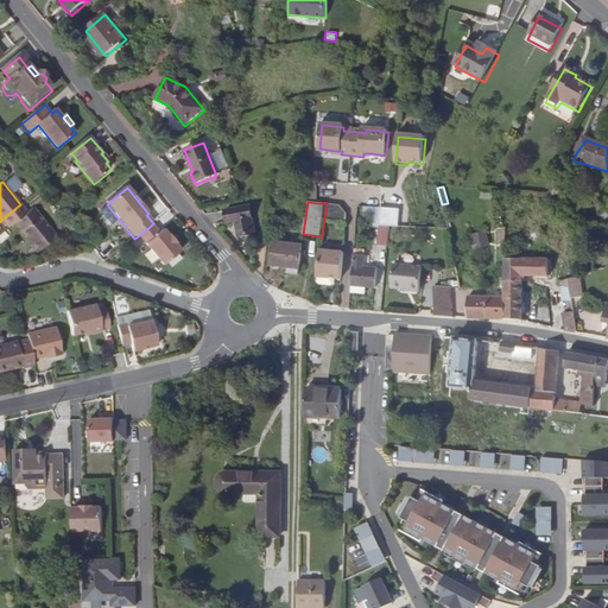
[(327,203),(324,219),(346,220),(347,213),(340,204),(327,203)]
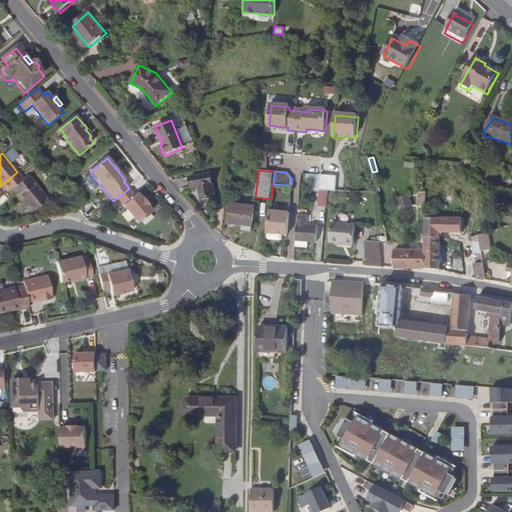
[(215,198),(211,175),(190,178),(192,188),(200,187),(202,200),(215,198)]
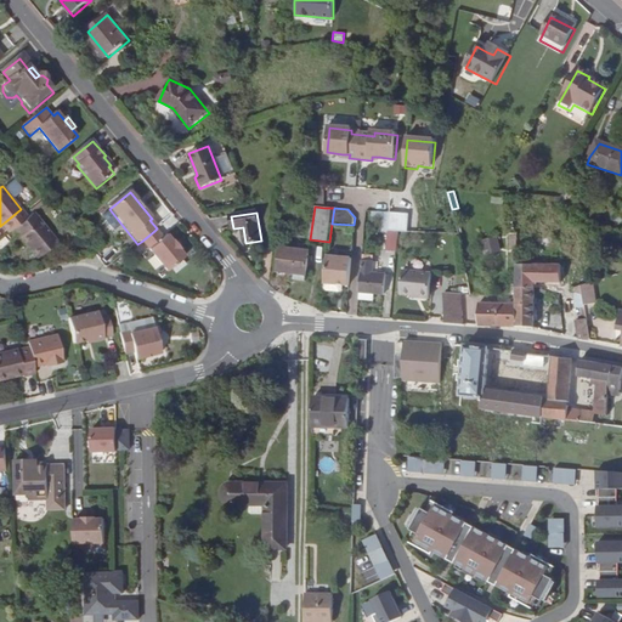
[(389,232),(390,214),(378,213),(378,218),(384,219),(383,232),(389,232)]
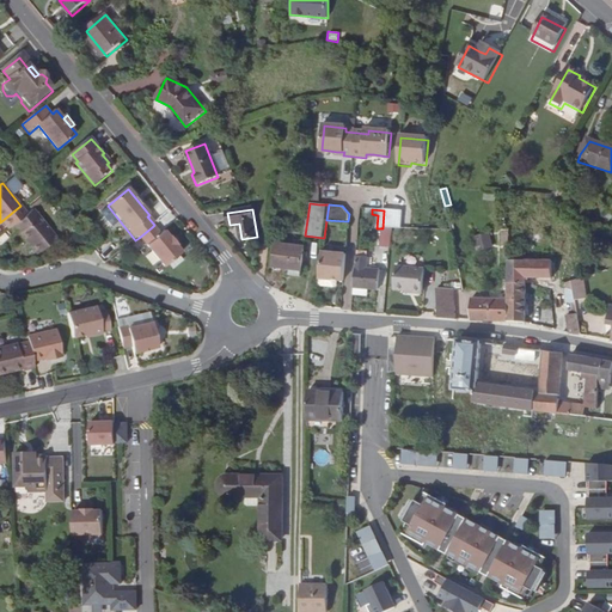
[(34,210),(14,226),(20,232),(19,233),(37,256),(57,239),(34,210)]
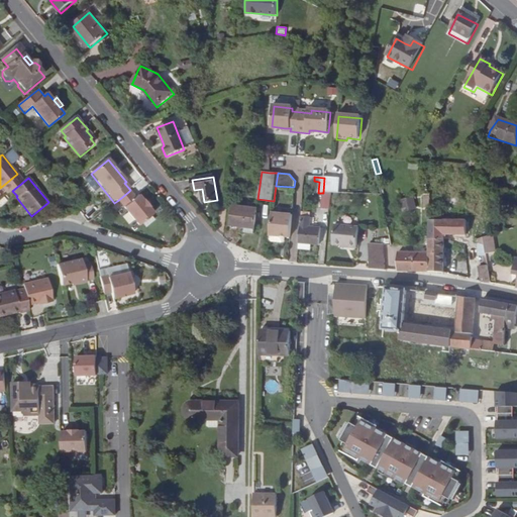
[(331,195),(338,195),(340,180),(324,178),(323,193),(331,195)]
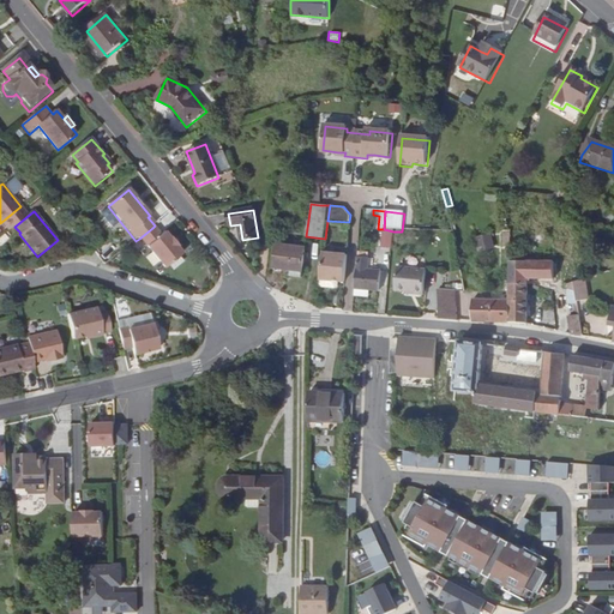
[(152,228),(139,239),(164,271),(184,257),(178,250),(179,247),(172,239),(170,240),(164,234),(161,236),(152,228)]
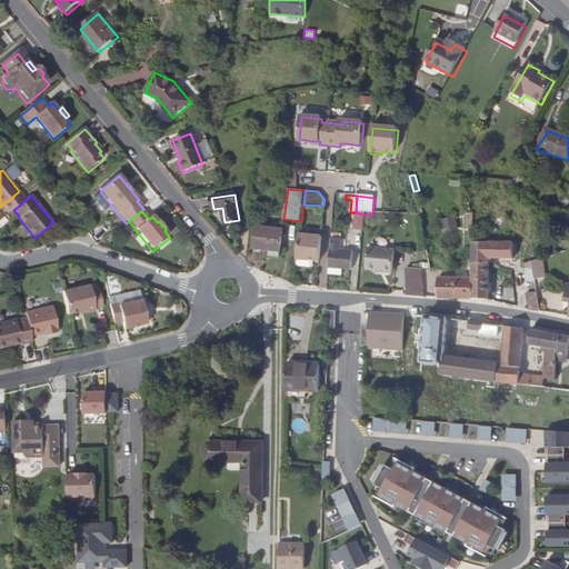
[(362,232),(365,215),(356,212),(353,231),(362,232)]
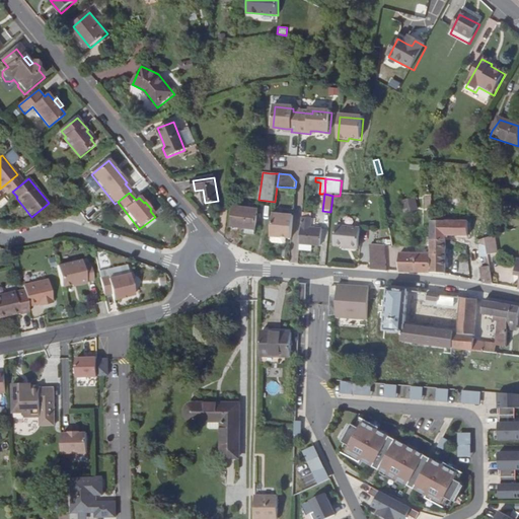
[(416,198),(401,200),(403,212),(417,210),(416,198)]
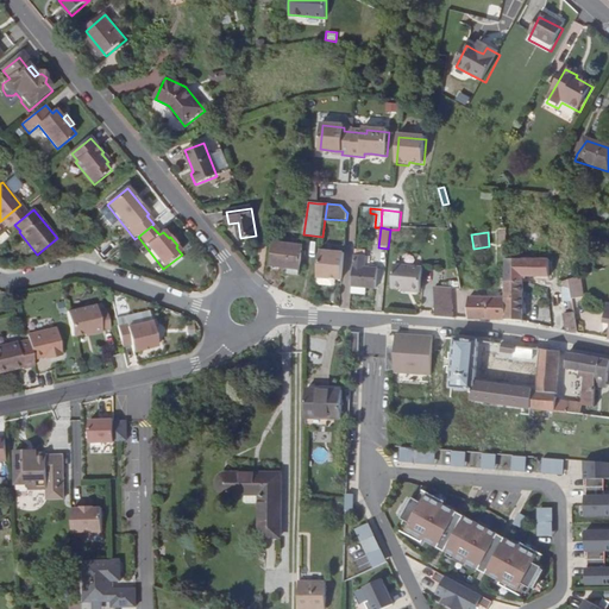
[(303,245),(276,242),(271,265),(288,268),(287,274),(299,275),(303,245)]
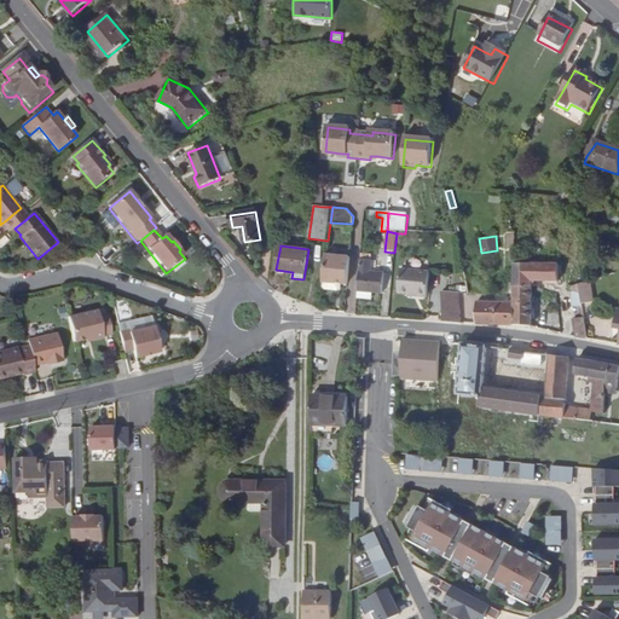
[(327,254),(323,282),(323,287),(325,289),(336,291),(340,289),(341,284),(347,285),(351,258),(327,254)]
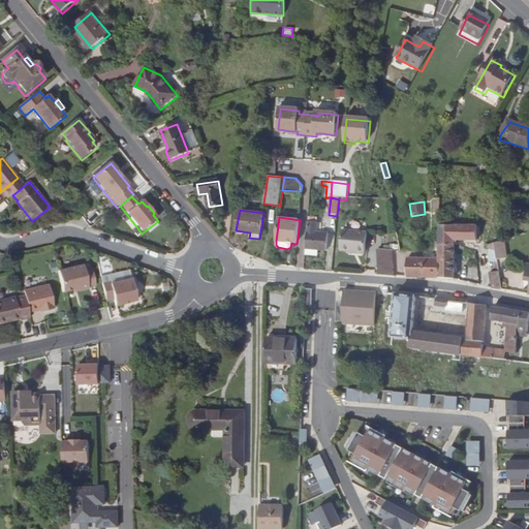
[(308,222),(306,250),(327,252),(329,236),(316,235),(317,223),(308,222)]
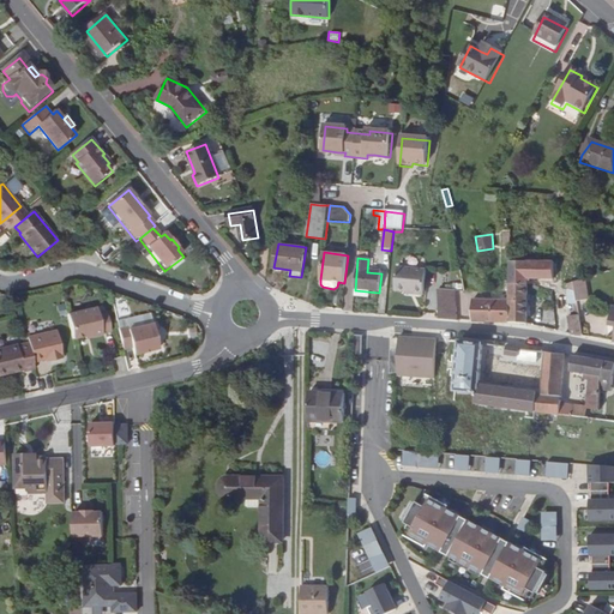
[(511,260),(510,284),(528,283),(527,278),(553,278),(554,262),(552,262),(552,259),(549,259),(549,262),(511,260)]
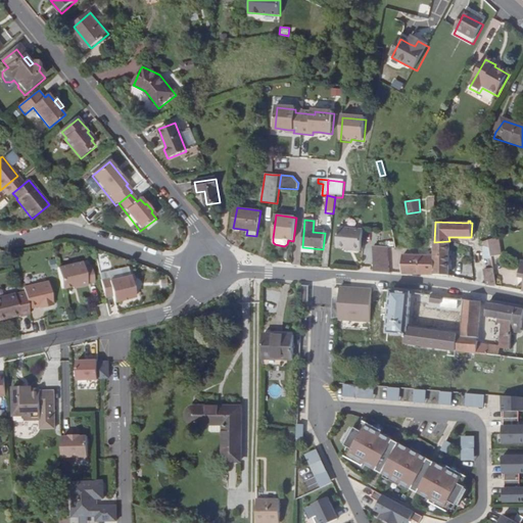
[(351,250),(350,252),(361,253),(363,231),(338,229),(336,248),(346,249),(351,250)]
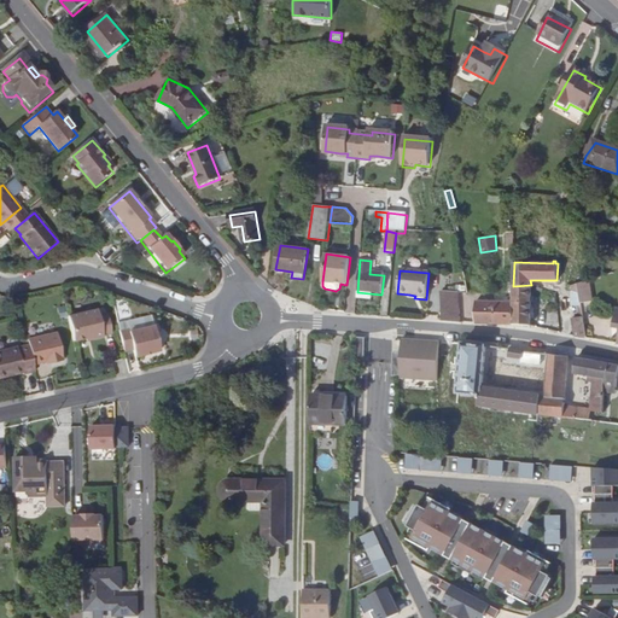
[(582,302),(579,280),(569,284),(571,303),(582,302)]
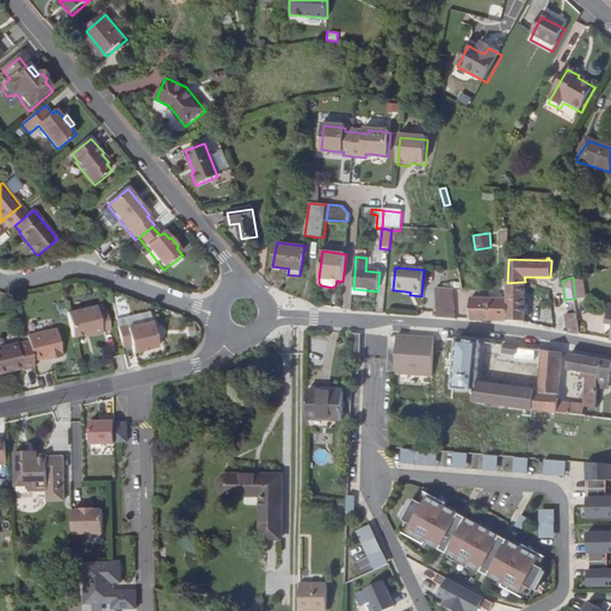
[(507,283),(507,298),(507,320),(524,320),(531,321),(532,312),(528,310),(528,304),(524,304),(525,282),(507,283)]
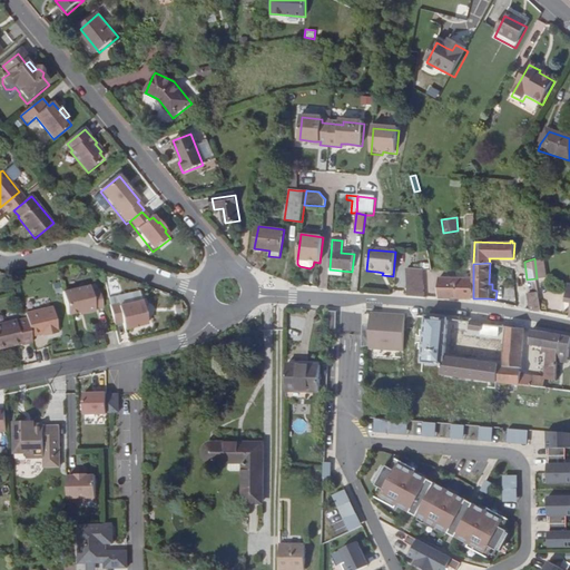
[(406,269),(408,297),(424,297),(422,269),(406,269)]
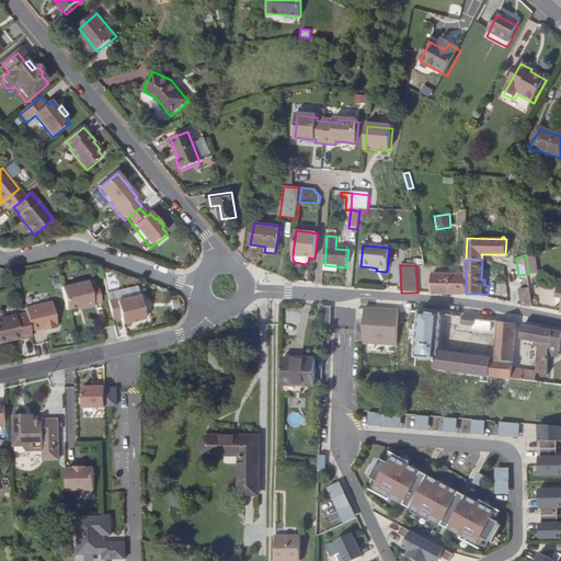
[(432,274),(432,293),(448,294),(448,274),(432,274)]
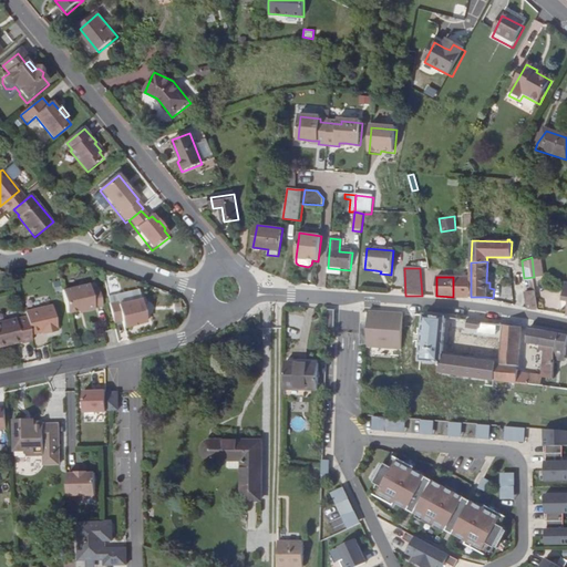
[(471,277),(453,277),(453,297),(471,297),(471,277)]
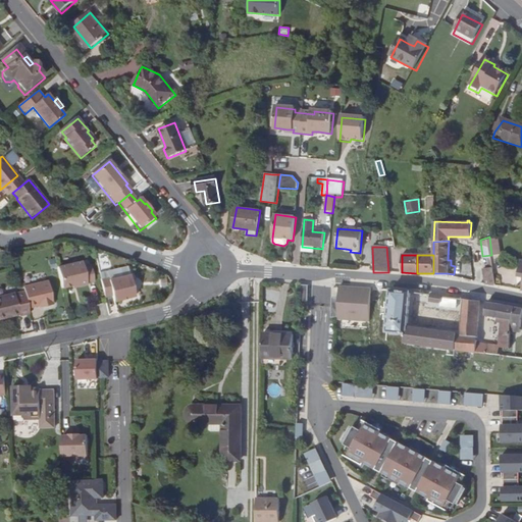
[(57,268),(61,291),(87,285),(82,263),(57,268)]
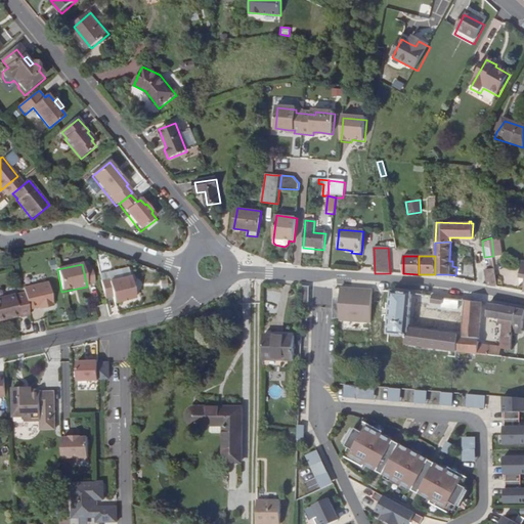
[(493,268),(483,269),(486,287),(496,285),(493,268)]
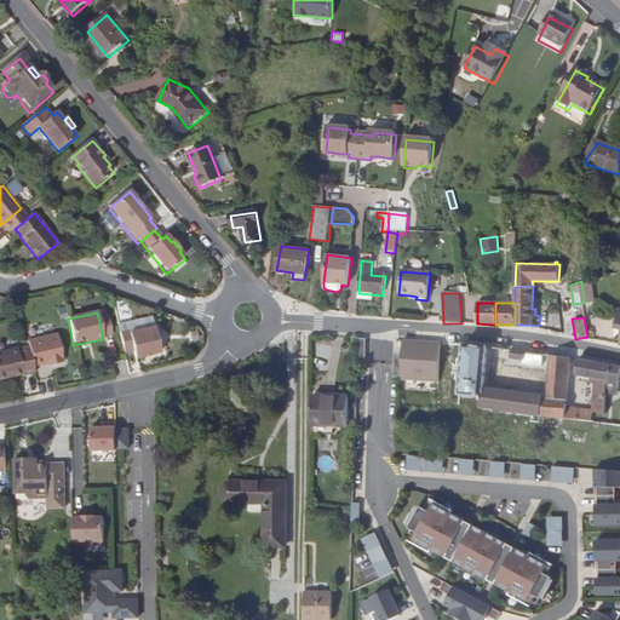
[(119,333),(125,356),(133,354),(136,360),(168,352),(162,327),(130,334),(128,331),(119,333)]
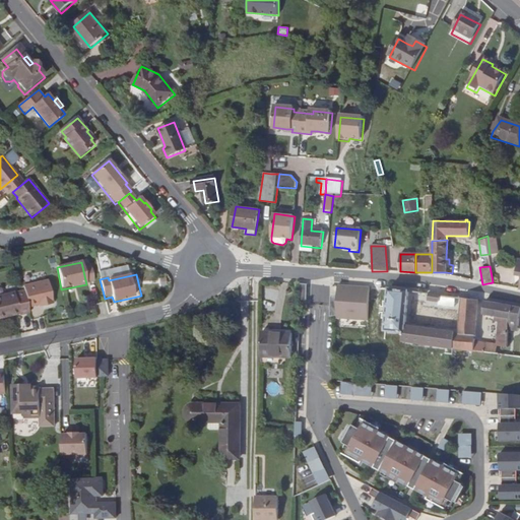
[(23,290),(28,309),(39,306),(43,305),(44,308),(54,305),(49,281),(22,286),(23,290)]
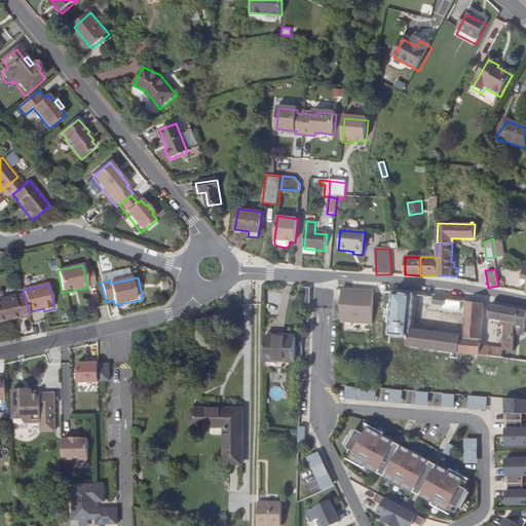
[(373,291),(342,288),(339,322),(371,324),(373,291)]
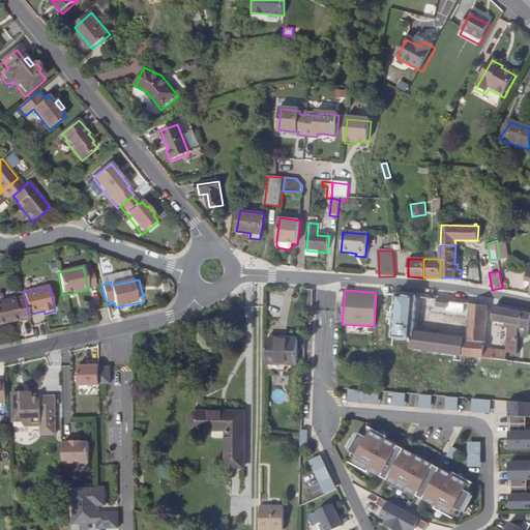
[(416,296),(396,294),(394,306),(392,325),(391,337),(411,340),(410,348),(443,352),(453,354),(462,355),(463,339),(467,339),(471,303),(453,301),(447,300),(446,311),(466,313),(465,323),(464,323),(462,337),(413,330),(416,296)]
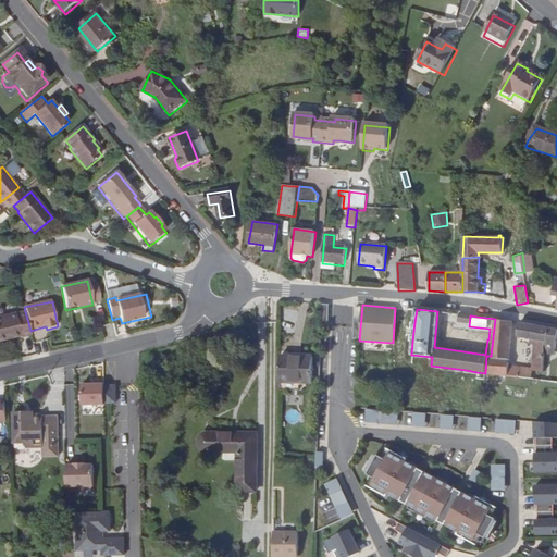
[(21,339),(28,337),(27,329),(24,311),(0,317),(0,342),(21,337),(21,339)]
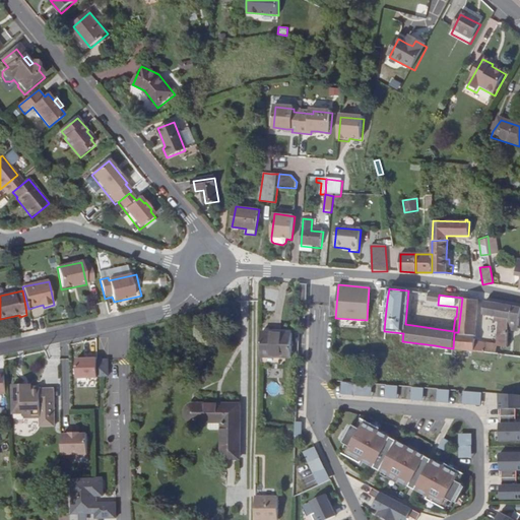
[(454,332),(453,348),(483,352),(484,343),(474,341),(477,301),(462,298),(458,332),(454,332)]
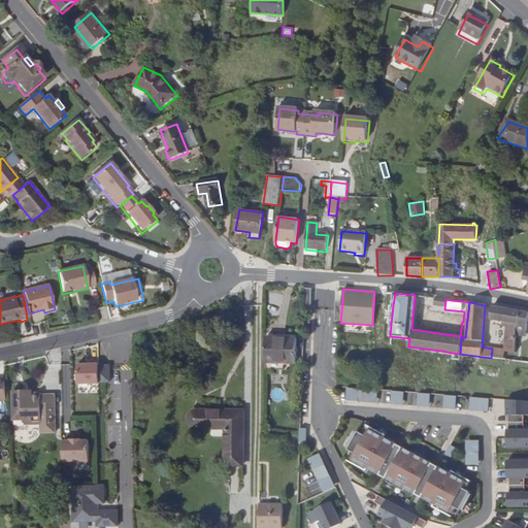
[(521,310),(493,306),(492,320),(507,322),(505,332),(504,350),(515,351),(517,327),(518,327),(519,323),(520,323),(521,310)]
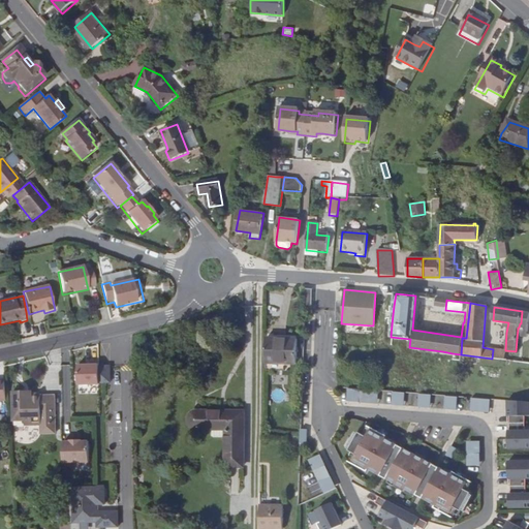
[(263,363),(287,364),(288,339),(265,338),(263,363)]
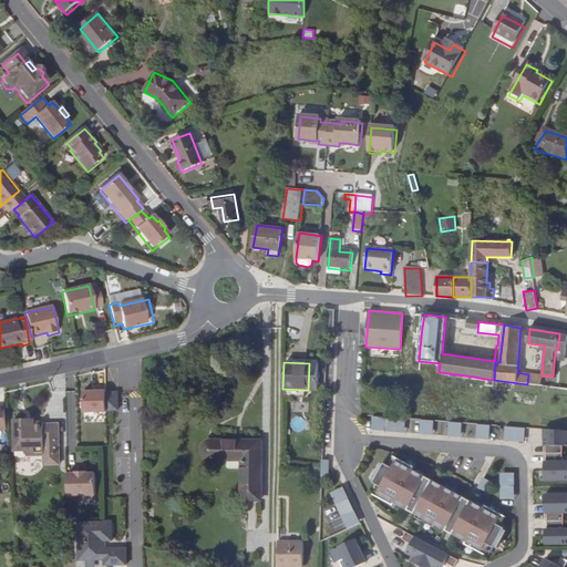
[(83,392),(84,414),(106,414),(106,389),(98,389),(98,392),(83,392)]
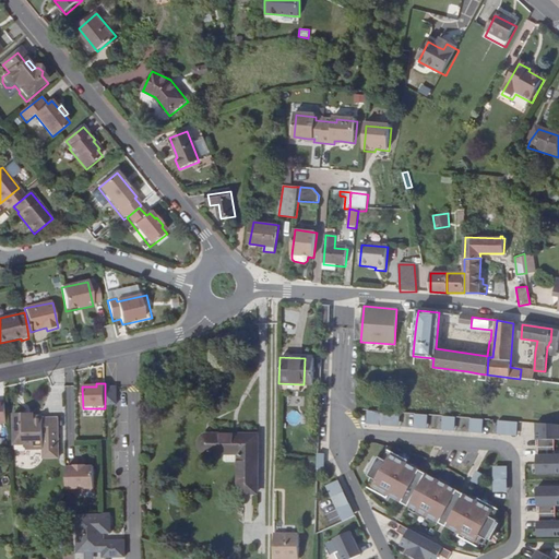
[(426,428),(427,415),(401,414),(401,413),(363,411),(363,425),(426,428)]
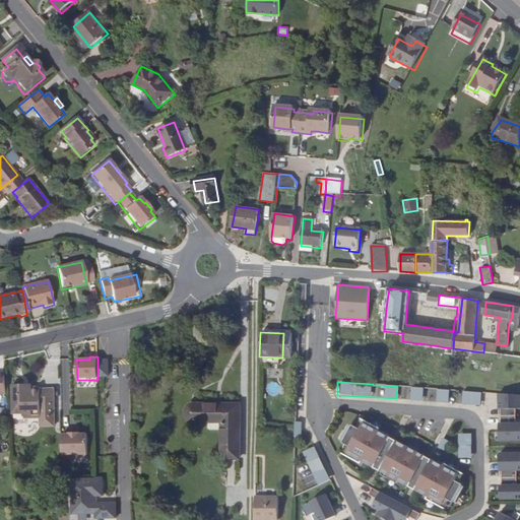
[(49,414),(48,390),(41,390),(40,388),(31,388),(30,385),(12,385),(13,413),(24,412),(24,416),(41,416),(41,414),(49,414)]
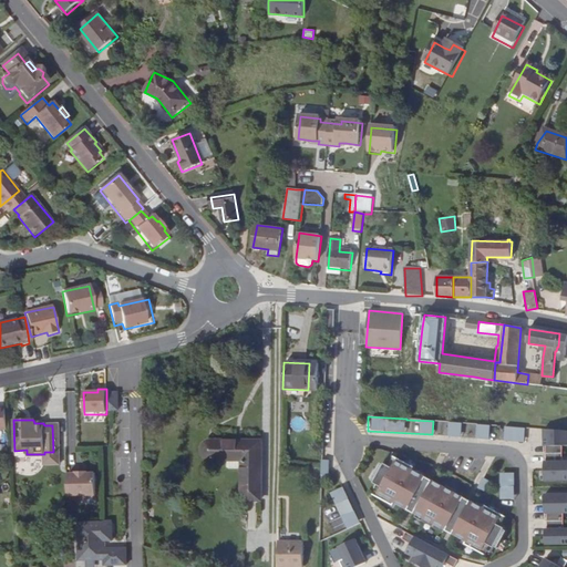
[(434,435),(461,436),(462,423),(434,422),(434,435)]
